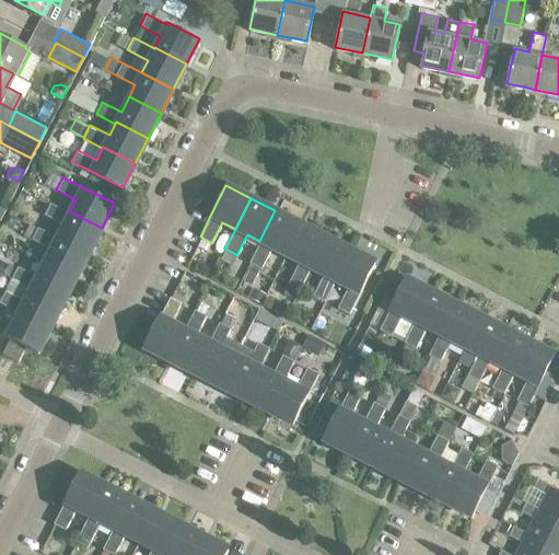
[(102,228),(69,211),(49,201),(43,214),(63,223),(57,236),(89,253),(102,228)]
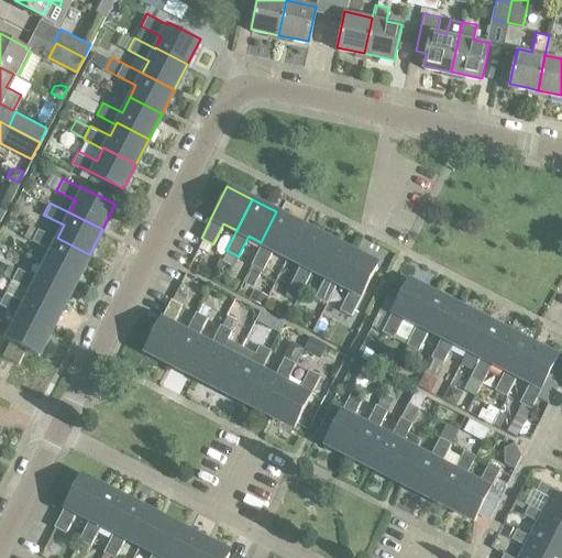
[(261,242),(252,261),(263,267),(273,248),(286,255),(301,225),(276,211),(261,242)]
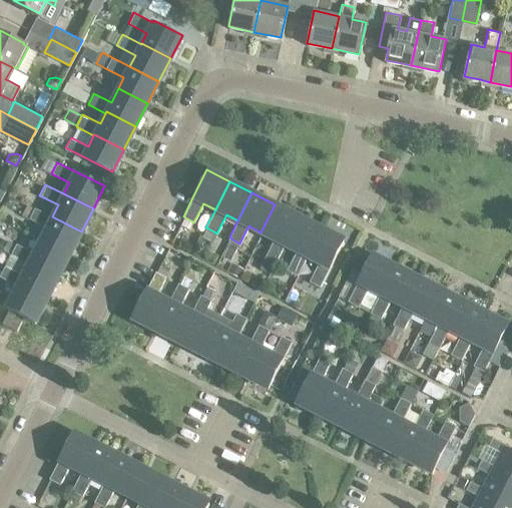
[(26,203),(21,213),(28,217),(33,207),(26,203)]
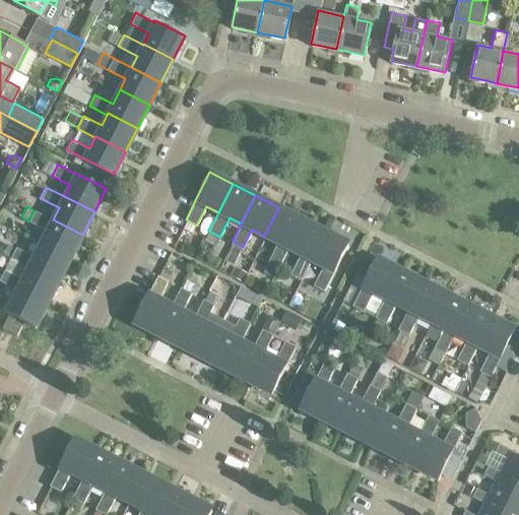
[(278,207),(264,236),(277,242),(268,261),(277,266),(287,247),(286,247),(301,218),(278,207)]
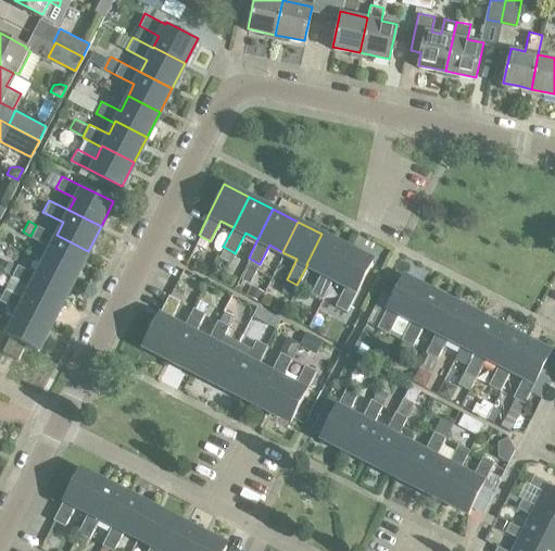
[(37,224),(36,225),(30,236),(50,247),(43,259),(75,275),(88,251),(57,235),(37,224)]
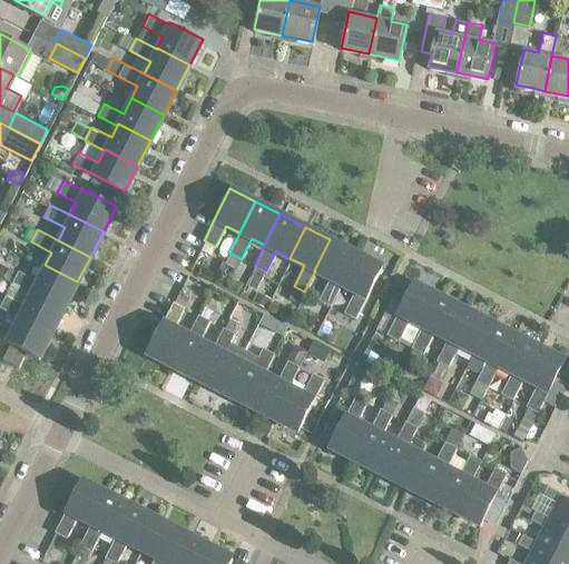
[(330,239),(314,270),(315,270),(327,277),(316,298),(329,305),(340,283),(355,253),(330,239)]
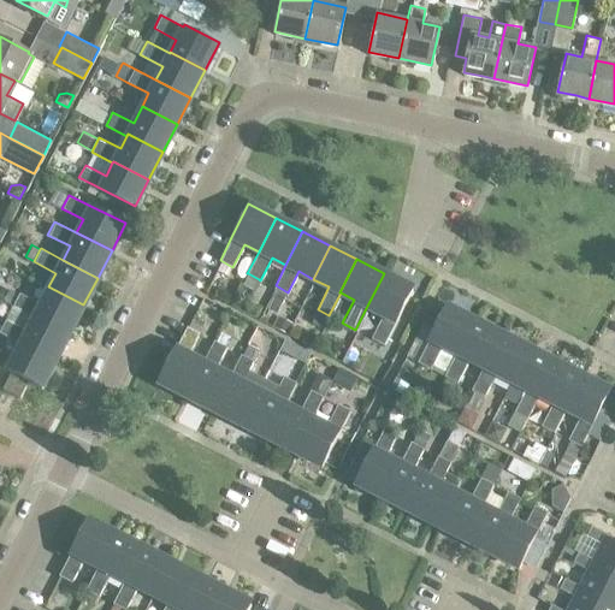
[(384,273),(367,306),(380,313),(370,337),(382,343),(411,286),(384,273)]
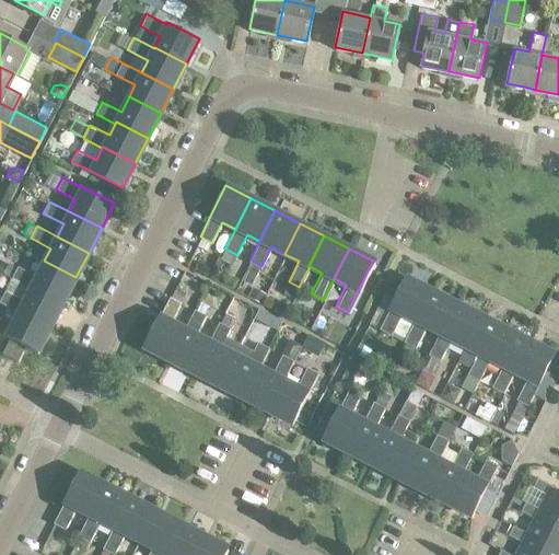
[(8,261),(2,272),(11,276),(16,266),(8,261)]
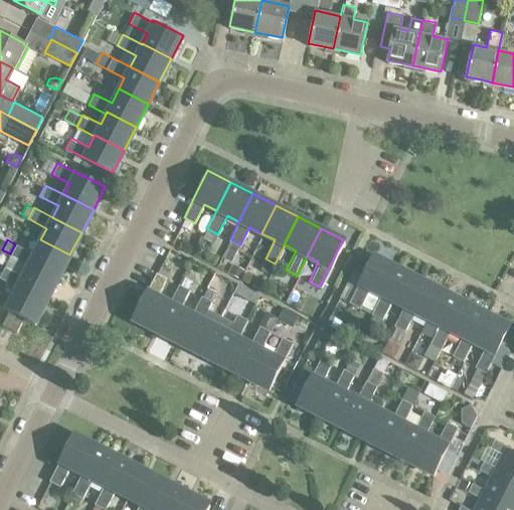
[(15,244),(10,253),(10,255),(28,265),(29,263),(58,278),(69,255),(40,239),(33,253),(15,243),(15,244)]
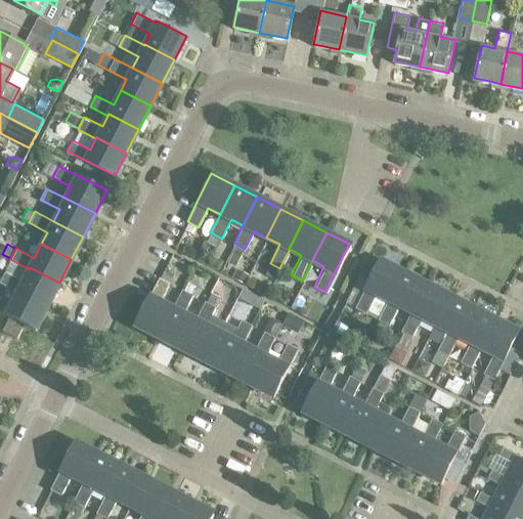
[(234,246),(227,260),(235,264),(243,250),(234,246)]
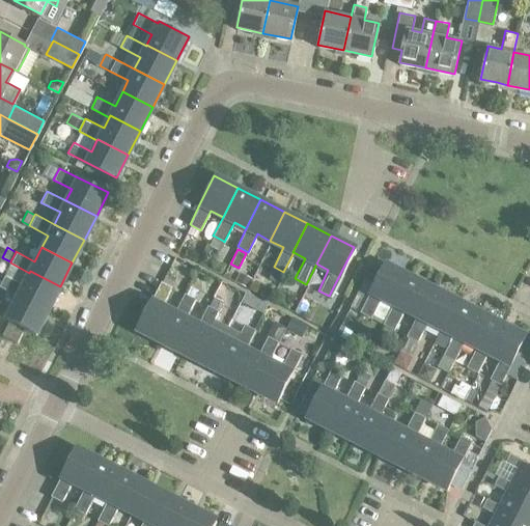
[(360,310),(359,311),(370,317),(381,296),(393,303),(409,274),(385,261),(380,272),(360,310)]
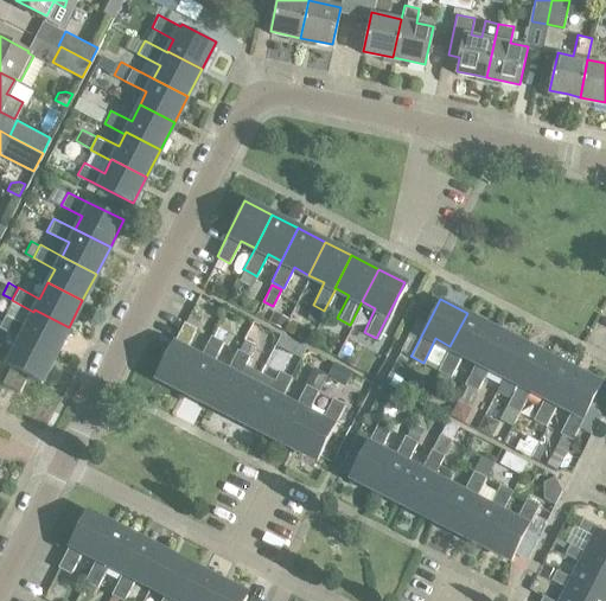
[(313,305),(307,315),(318,321),(324,311),(313,305)]
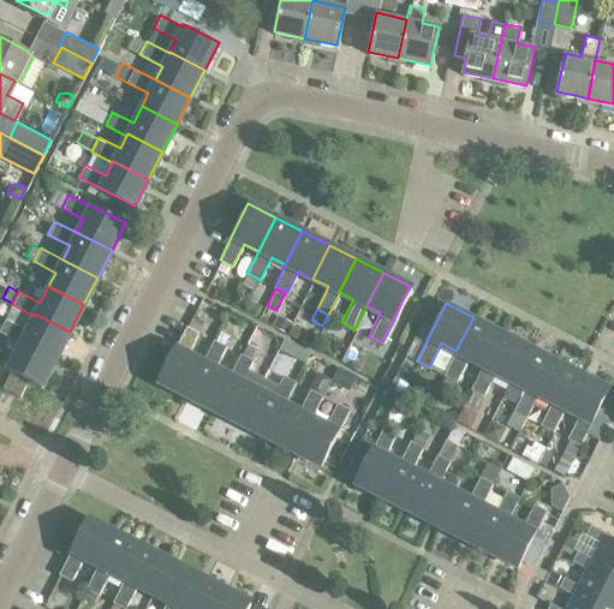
[(428,309),(405,353),(417,359),(440,315),(428,309)]
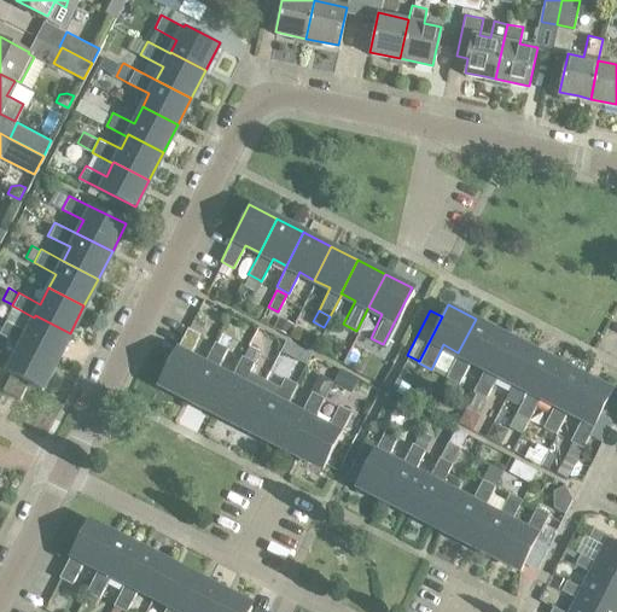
[(35,315),(34,318),(27,331),(5,319),(0,327),(0,333),(19,344),(21,343),(56,360),(70,333),(35,315)]
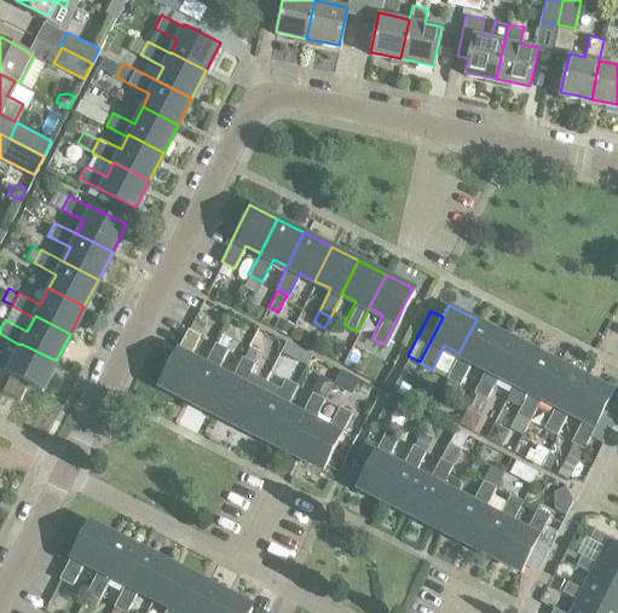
[(278,316),(275,325),(289,333),(293,323),(283,318),(278,316)]
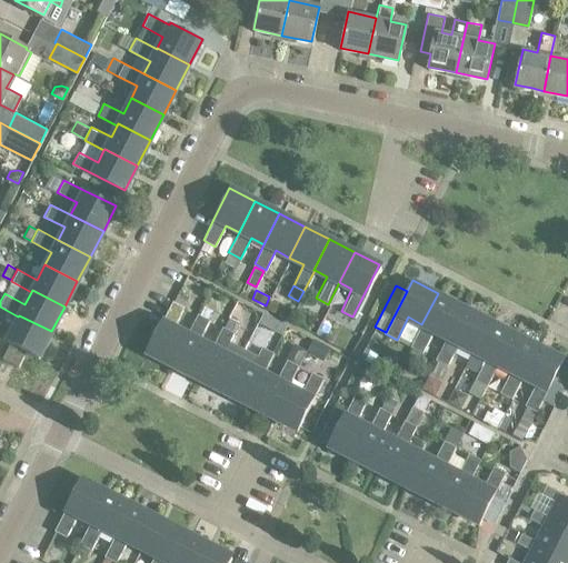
[(172,300),(162,321),(161,320),(146,351),(171,364),(187,333),(173,327),(183,307),(181,305),(186,297),(177,292),(172,300)]
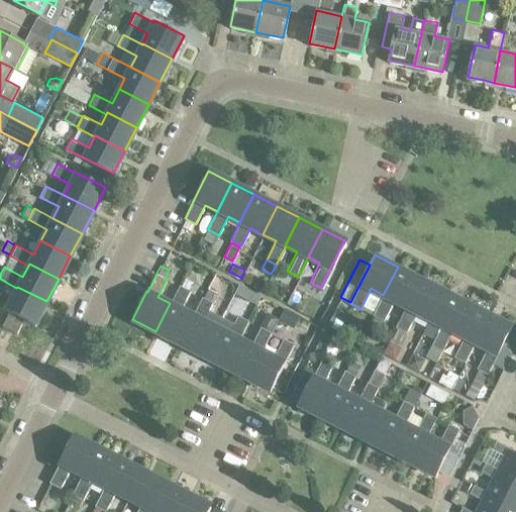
[(398,267),(383,295),(373,315),(384,320),(394,300),(406,306),(420,278),(398,267)]
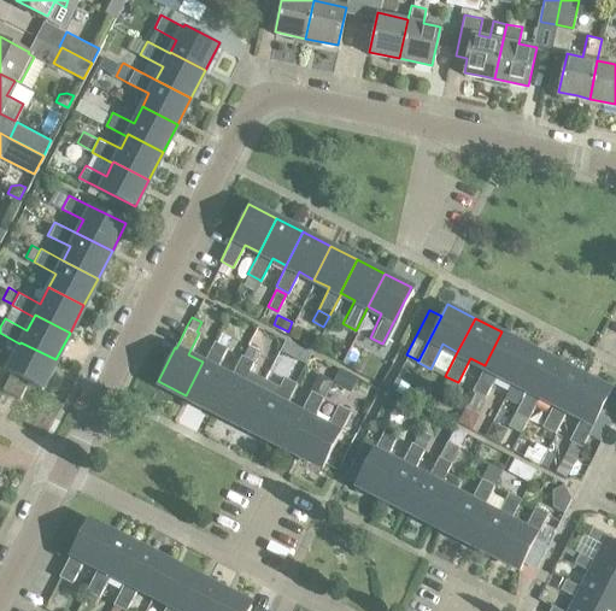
[(502,332),(485,365),(471,389),(474,391),(485,397),(497,372),(511,380),(529,346),(502,332)]
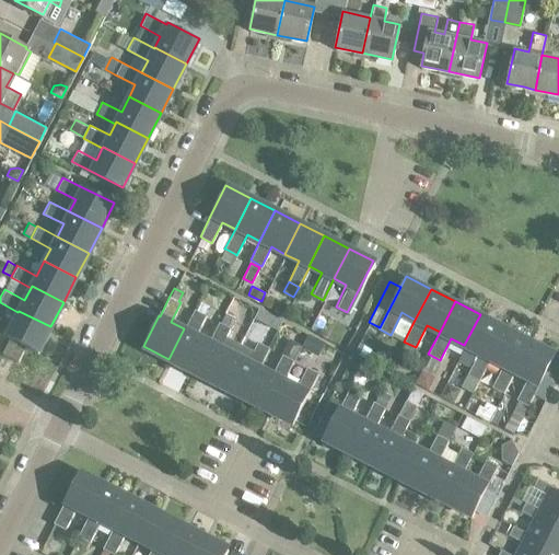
[(184,328),(169,359),(193,371),(208,340),(195,334),(206,313),(195,307),(194,309),(184,328)]
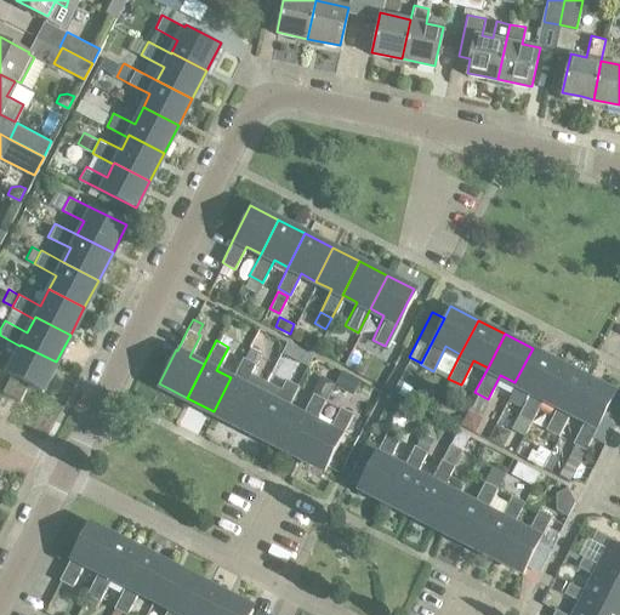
[(288,340),(282,351),(308,364),(313,353),(288,340)]
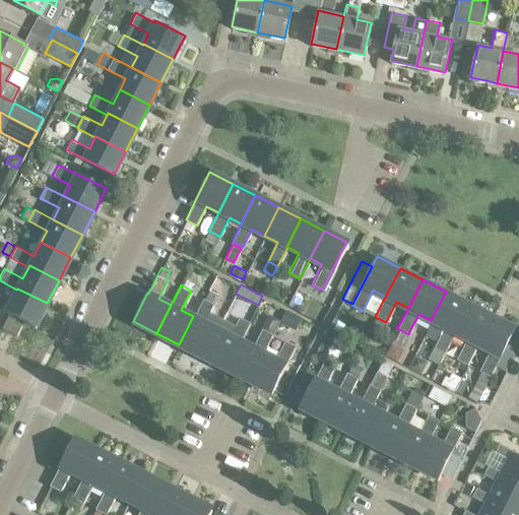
[(17,288),(16,290),(10,301),(0,296),(0,309),(4,311),(5,312),(5,311),(36,326),(47,303),(17,288)]
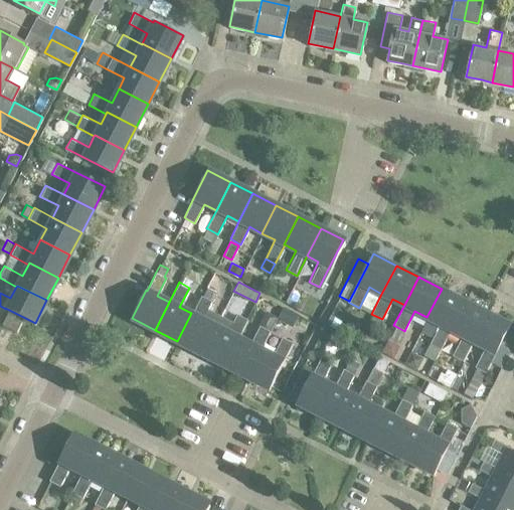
[(207,286),(202,296),(211,301),(216,291),(207,286)]
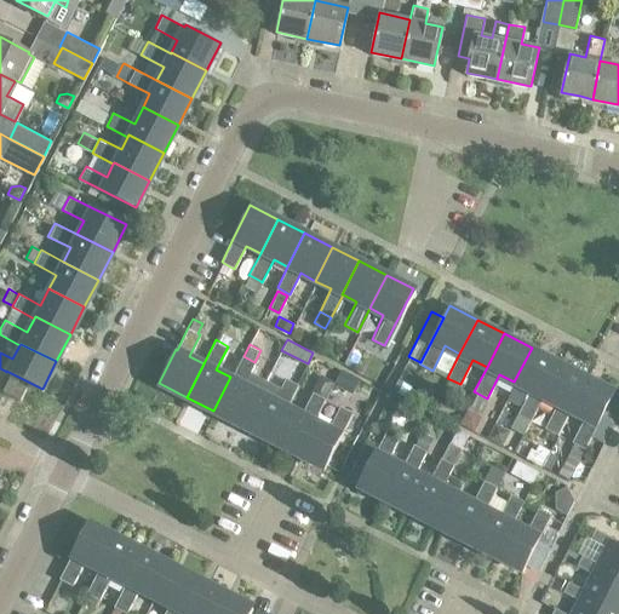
[(514,382),(529,389),(517,413),(529,419),(542,395),(559,361),(532,348),(514,382)]
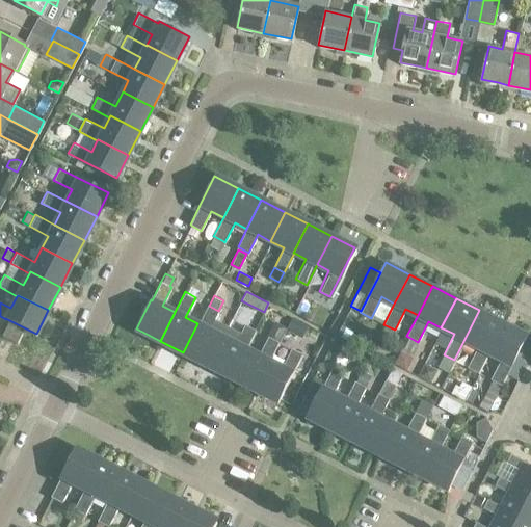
[(197,323),(183,352),(207,365),(221,336),(209,330),(218,311),(209,306),(207,305),(197,323)]
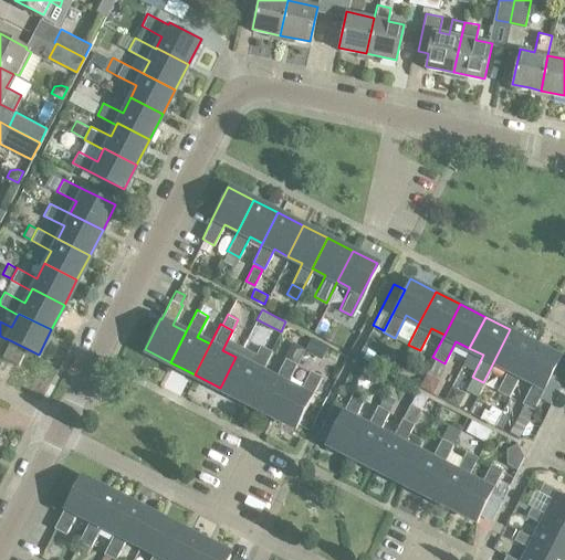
[(510,329),(494,360),(508,367),(497,389),(508,395),(520,373),(535,342),(510,329)]
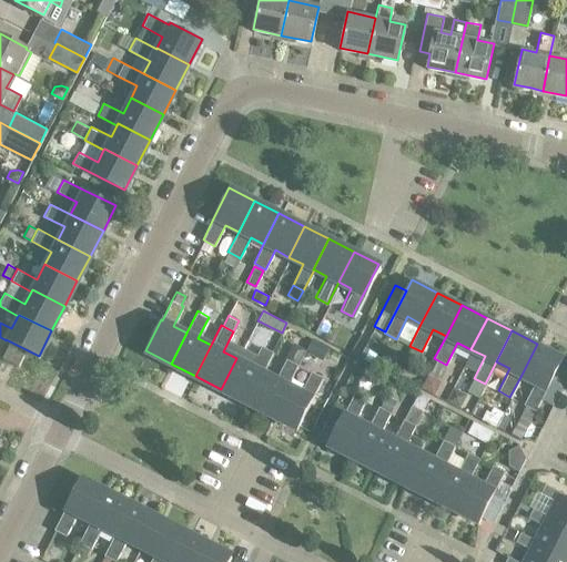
[(313,336),(305,349),(322,358),(330,345),(313,336)]
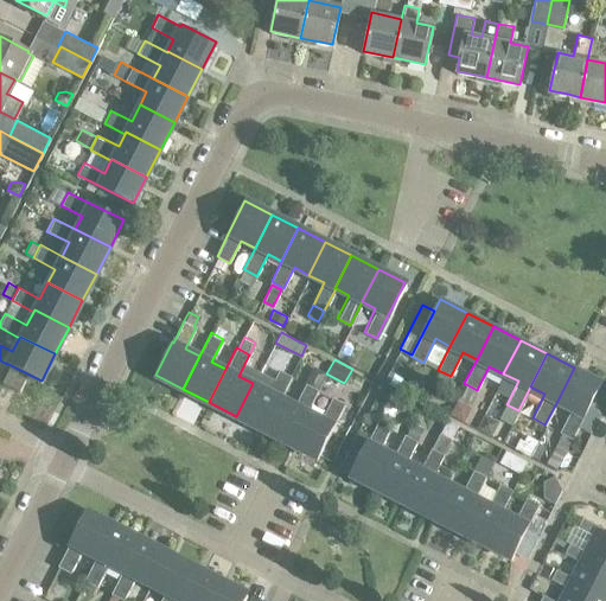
[(574,368),(557,401),(571,408),(559,432),(561,433),(572,439),(579,422),(584,414),(587,407),(600,414),(605,401),(605,391),(598,387),(600,381),(574,368)]
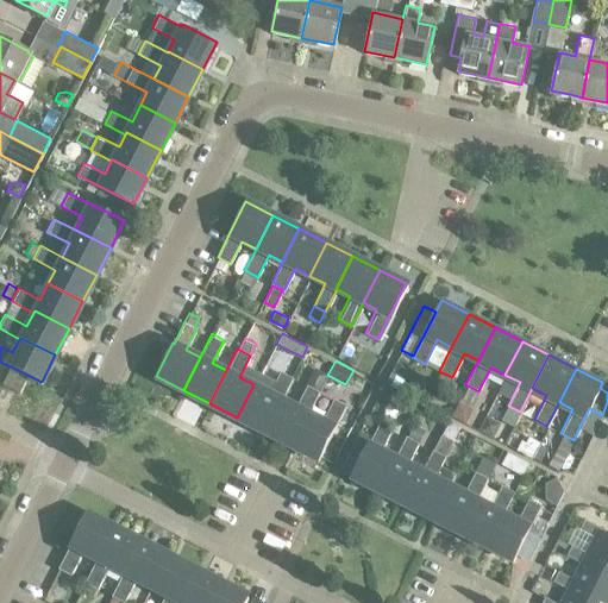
[(254,384),(237,418),(263,431),(280,397),(281,399),(292,377),(290,376),(280,370),(268,391),(254,384)]
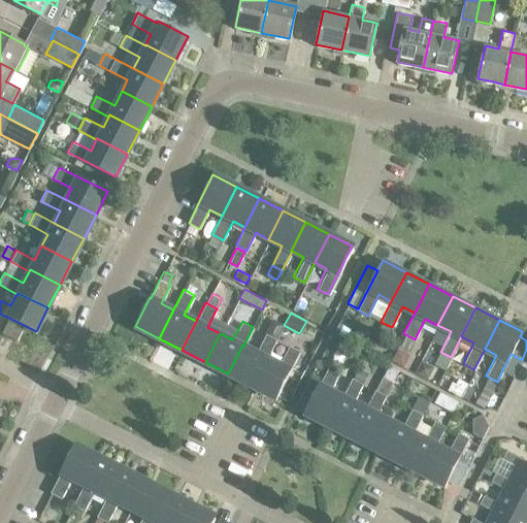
[(23,330),(8,322),(3,332),(17,339),(23,330)]
